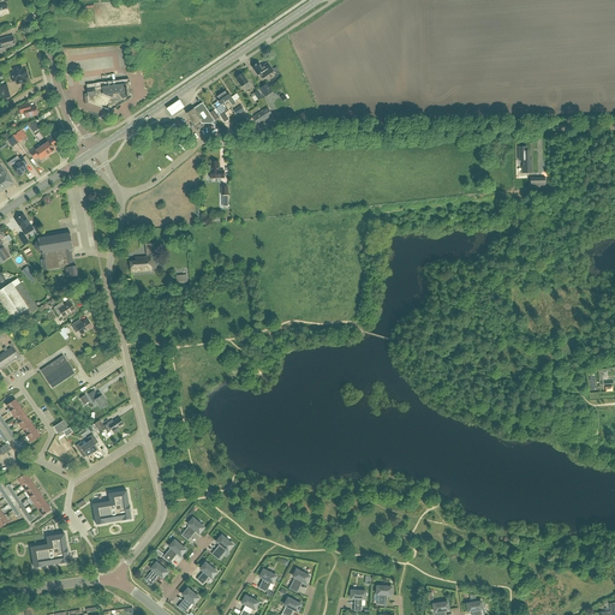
[(13,40),(13,36),(9,37),(5,37),(5,39),(0,39),(0,42),(0,45),(0,52),(6,52),(5,48),(16,46),(15,43),(16,42),(15,40),(13,40)]
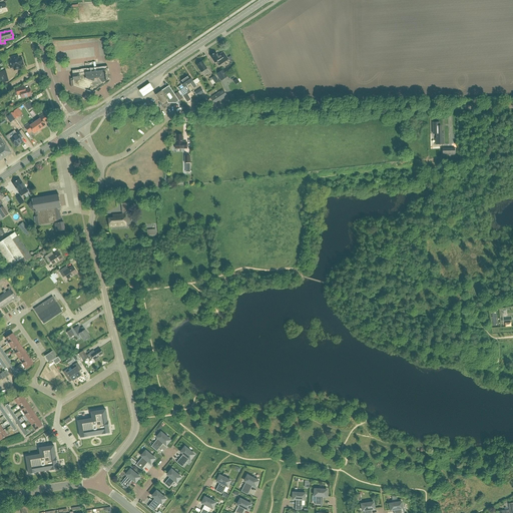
[(215,63),(217,61),(220,65),(228,59),(223,52),(218,56),(215,52),(214,51),(212,53),(213,54),(210,56),(215,63)]
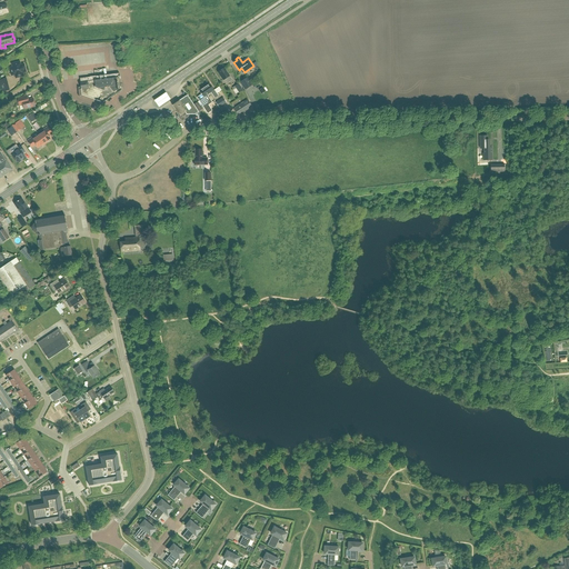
[(22,72),(26,72),(23,65),(20,66),(20,62),(16,63),(15,63),(15,67),(10,68),(11,76),(15,75),(16,78),(23,76),(22,72)]
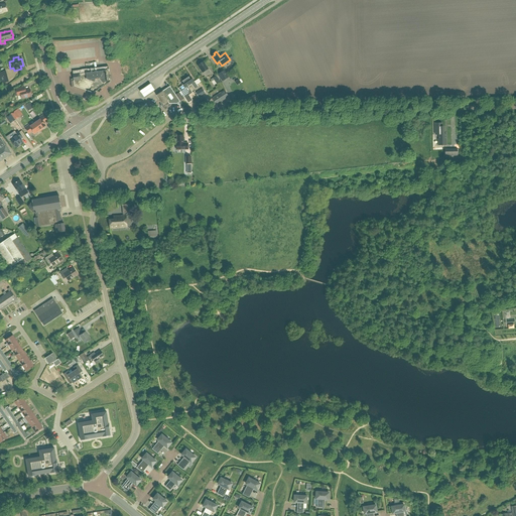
[(212,74),(204,61),(201,63),(200,63),(199,65),(199,66),(198,66),(200,69),(200,70),(202,73),(203,73),(204,74),(205,73),(207,77),(212,74)]
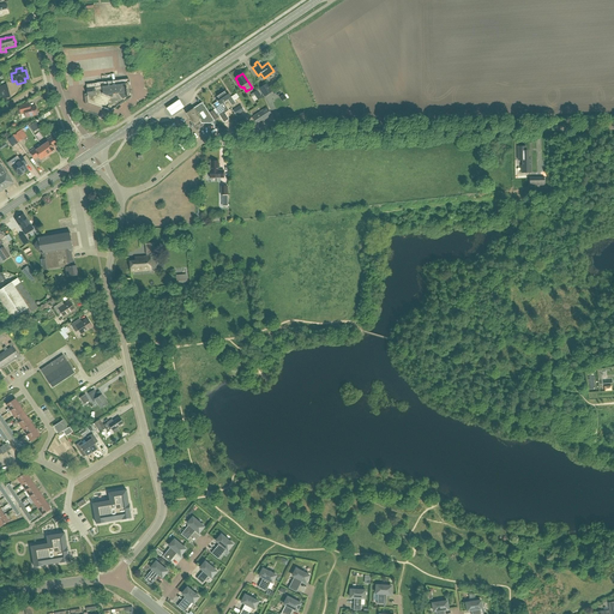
[(125,102),(126,101),(131,97),(128,79),(86,84),(89,102),(110,110),(125,102)]
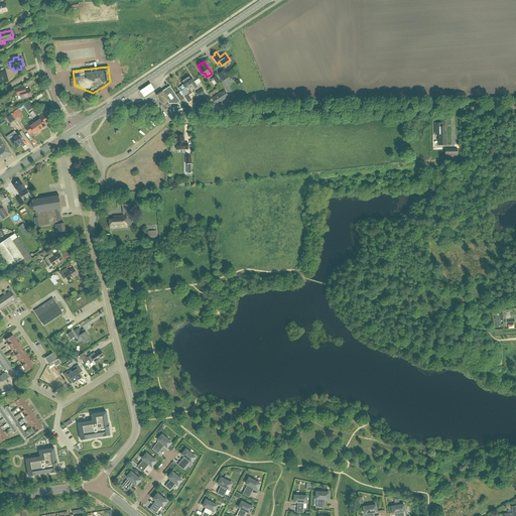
[(230,77),(225,70),(219,74),(224,81),(230,77)]
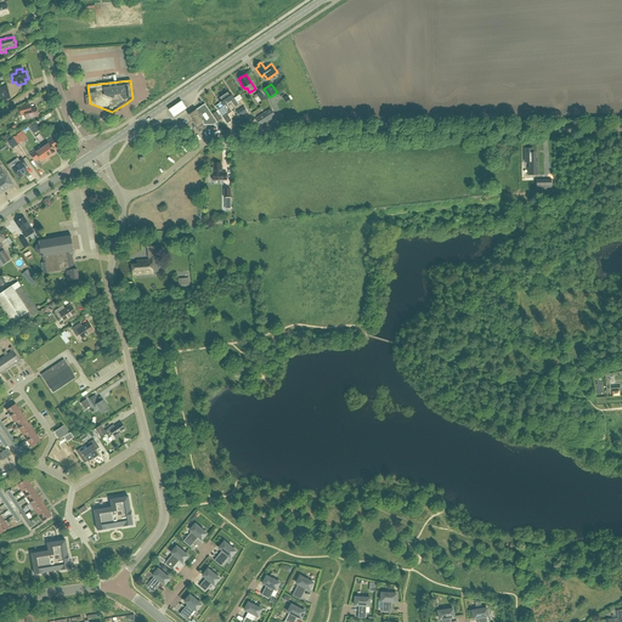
[(224,95),(230,103),(231,101),(236,107),(239,105),(237,102),(242,99),(239,95),(235,99),(230,91),(224,95)]
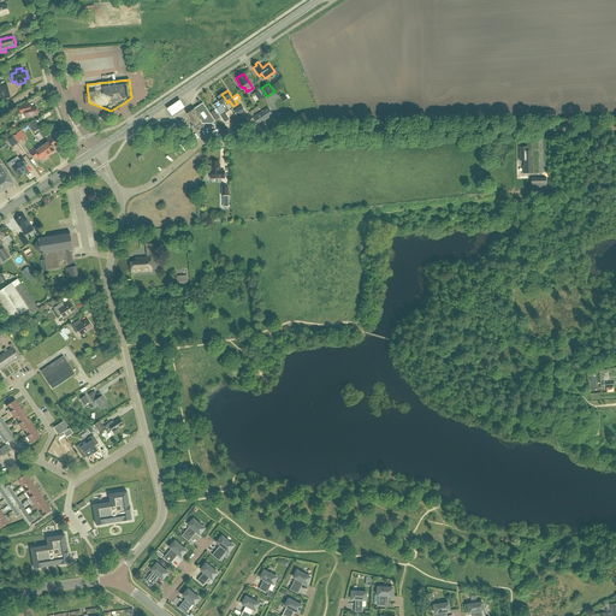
[(225,104),(227,102),(221,94),(215,99),(219,102),(213,106),(220,117),(224,114),(230,111),(225,104)]
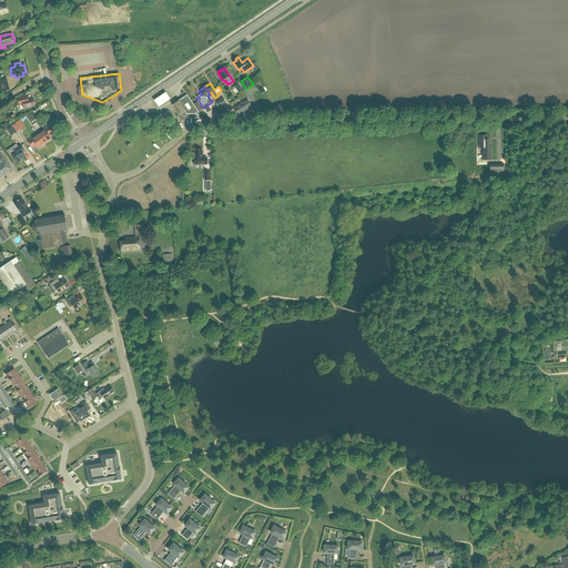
[(28,100),(27,95),(17,99),(19,105),(22,104),(23,109),(34,107),(33,98),(28,100)]
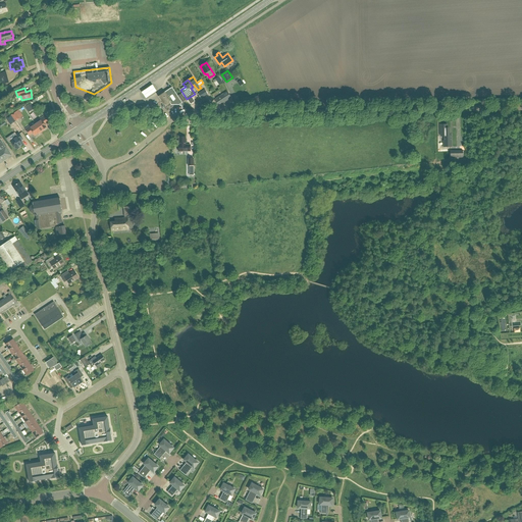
[(178,105),(181,103),(171,88),(158,96),(167,110),(172,107),(171,105),(178,105)]
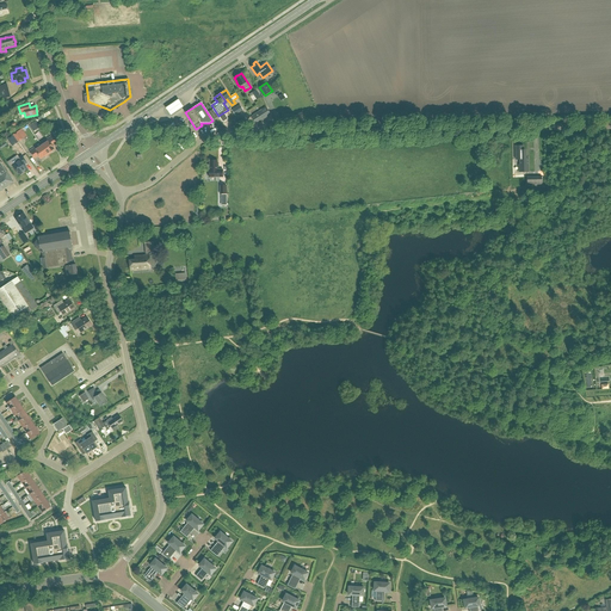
[(234,116),(244,110),(240,105),(232,110),(234,116)]
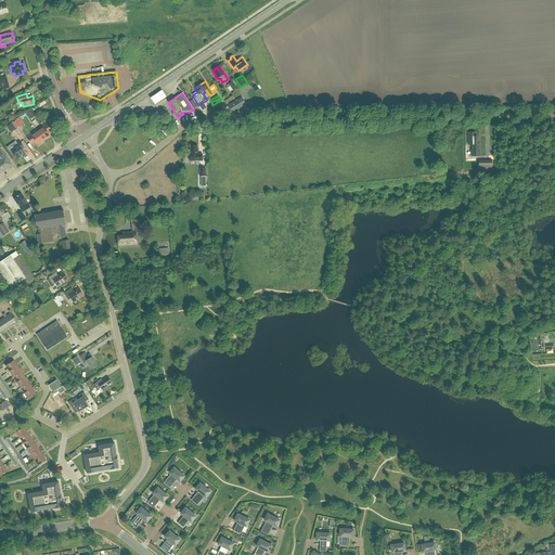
[(234,103),(239,108),(246,104),(242,98),(234,103)]
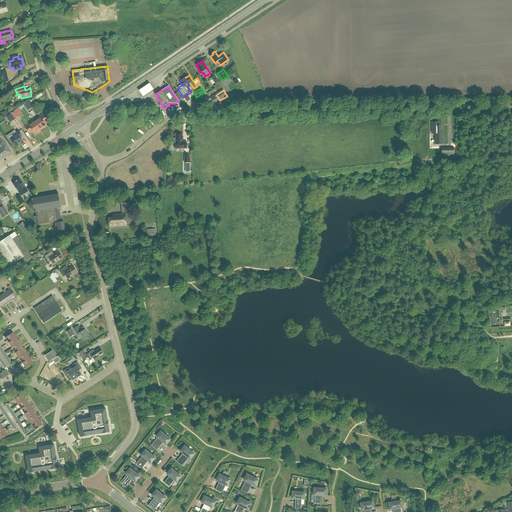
[(10,113),(15,119),(19,116),(15,110),(10,113)]
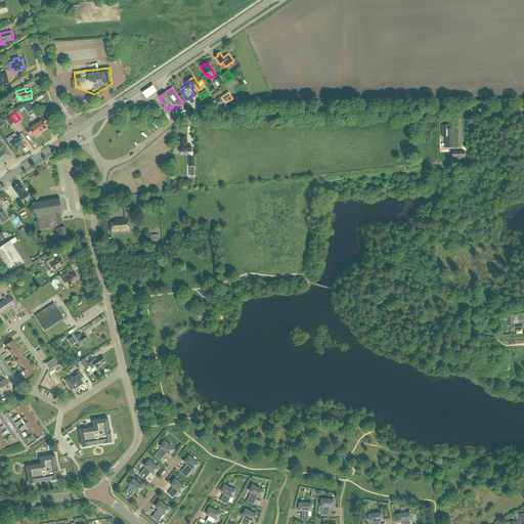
[(10,125),(15,122),(10,116),(6,119),(10,125)]
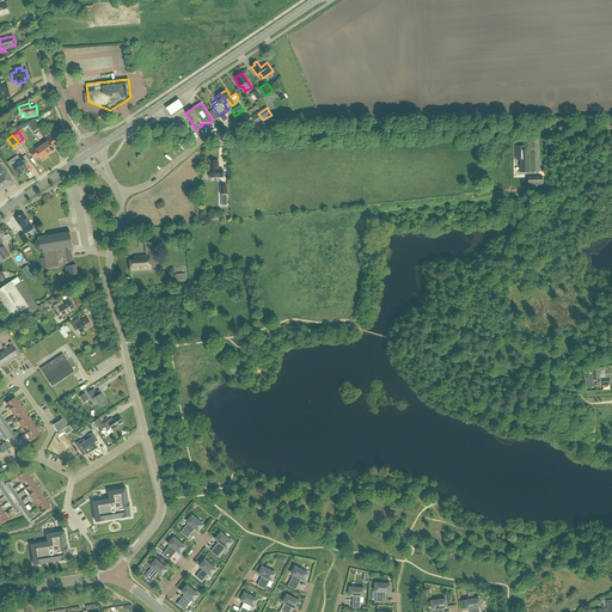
[(42,146),(48,154),(50,153),(50,152),(55,150),(53,146),(56,142),(51,136),(47,140),(48,141),(42,146)]
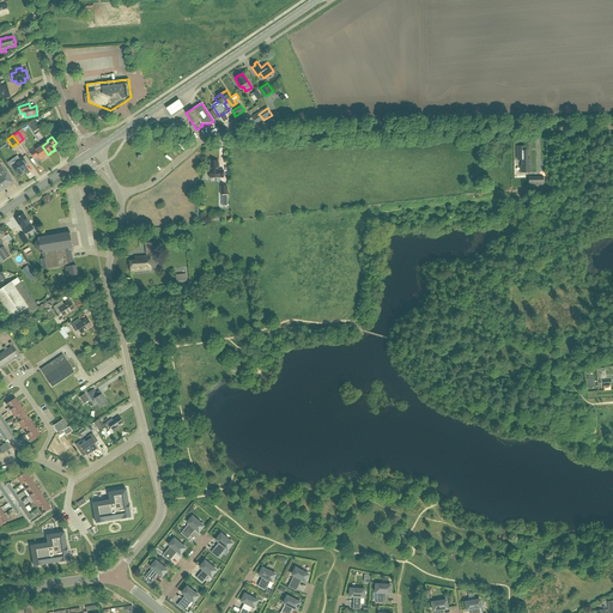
[(46,157),(48,155),(42,146),(36,150),(35,149),(29,152),(34,159),(38,156),(41,159),(44,157),(46,157)]
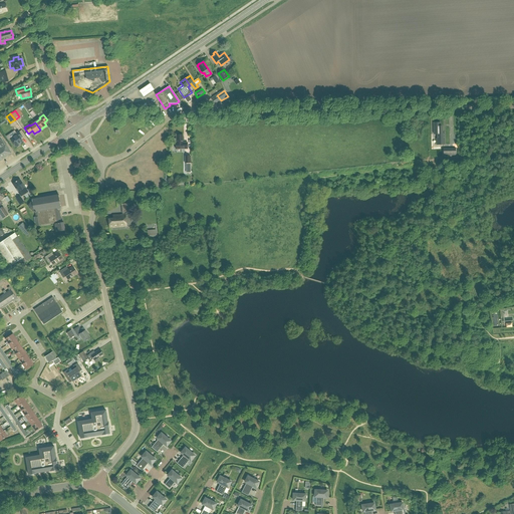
[(437,145),(445,145),(445,134),(442,134),(442,126),(440,126),(440,122),(434,123),(434,135),(437,135),(438,139),(437,139),(437,145)]
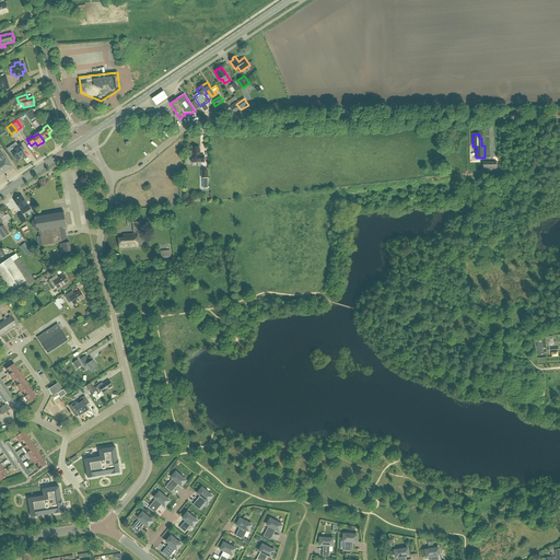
[(18,144),(16,143),(11,148),(10,149),(10,150),(11,150),(11,151),(11,152),(16,160),(19,159),(19,160),(20,159),(20,158),(25,154),(22,150),(24,149),(20,143),(18,144)]
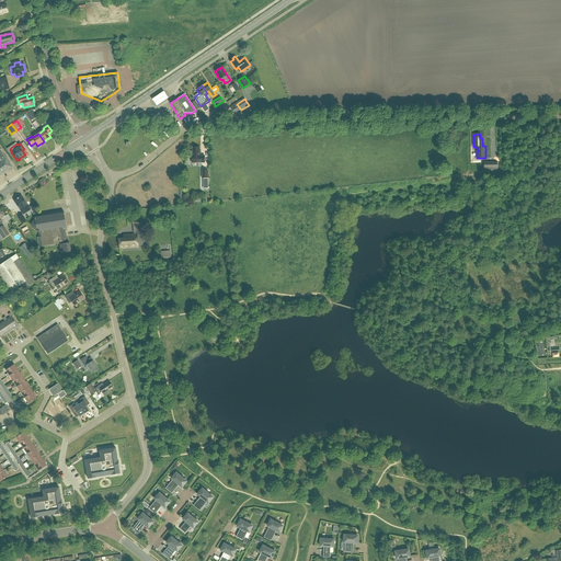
[(199,156),(199,147),(193,147),(193,156),(192,156),(192,162),(205,162),(205,156),(199,156)]
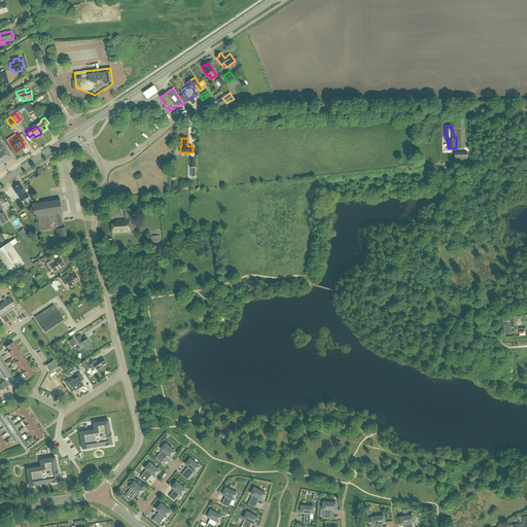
[(0,165),(11,156),(0,140),(0,165)]
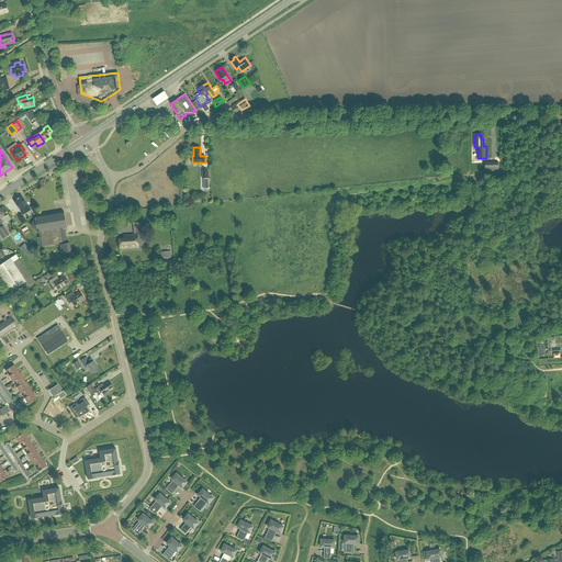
[(31,211),(29,208),(21,195),(13,201),(17,206),(18,205),(23,214),(25,212),(26,213),(31,211)]
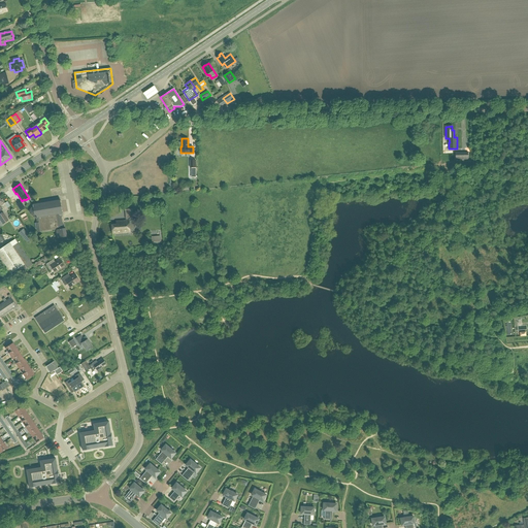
[(37,223),(61,219),(61,216),(62,216),(62,213),(63,212),(62,212),(60,201),(61,201),(60,200),(59,198),(36,201),(37,204),(32,205),(33,205),(33,207),(32,207),(30,210),(30,213),(33,216),(34,216),(34,218),(36,218),(36,219),(37,223)]
